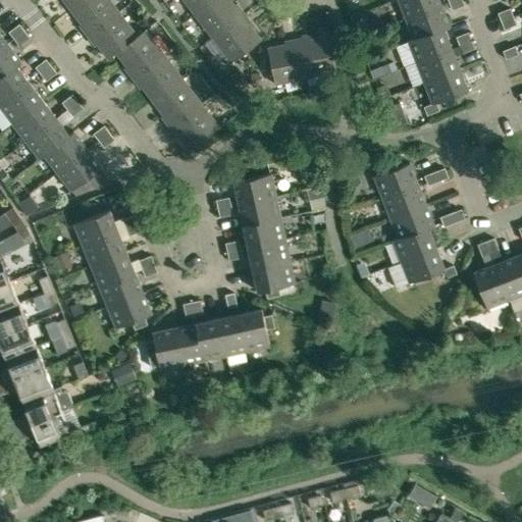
[(82,0),(63,0),(70,9),(82,0)]
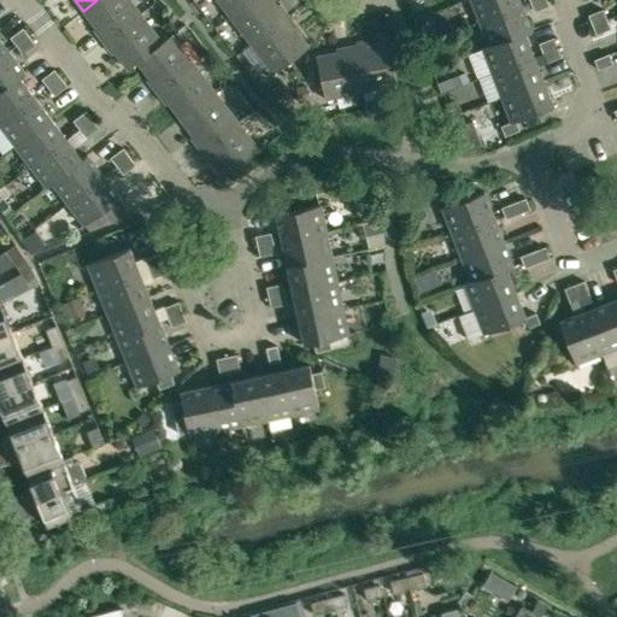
[(94,29),(101,40),(139,11),(130,0),(97,0),(83,11),(95,28),(94,29)]
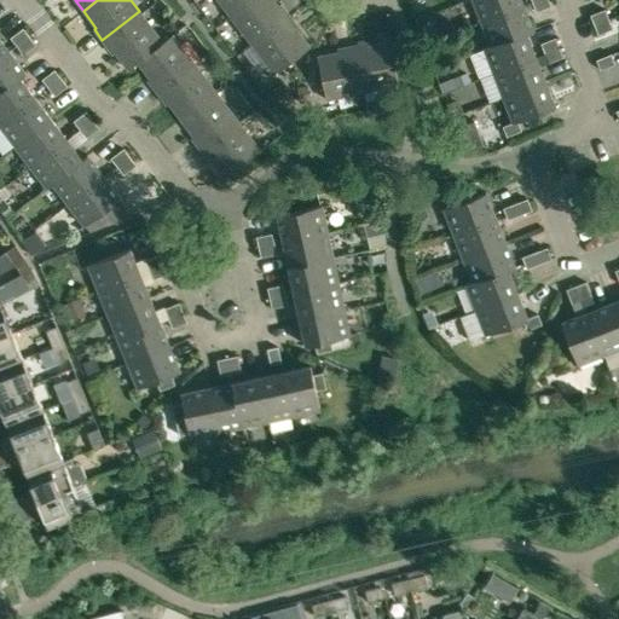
[(218,0),(230,16),(249,0),(218,0)]
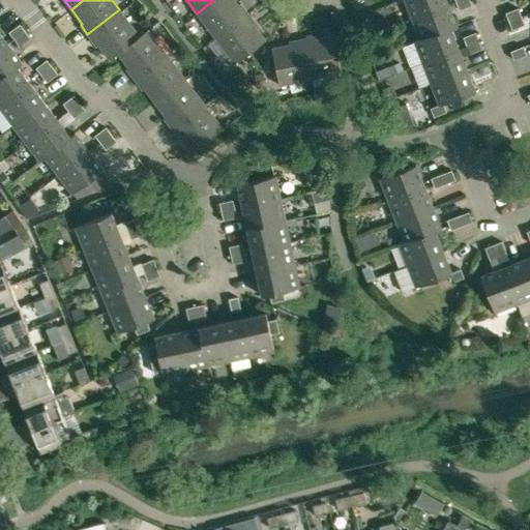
[(213,0),(197,13),(215,36),(246,12),(240,3),(238,5),(234,0),(213,0)]
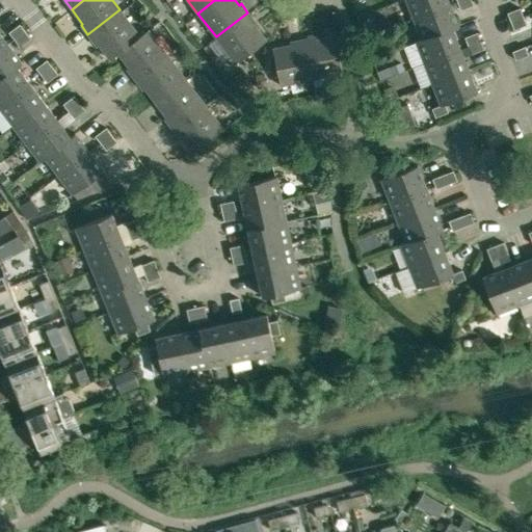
[(405,0),(414,21),(450,6),(447,0),(405,0)]
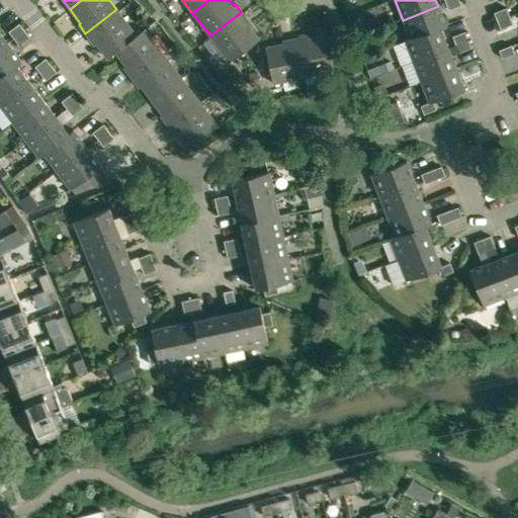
[(457,0),(450,0),(445,2),(448,10),(460,5),(457,0)]
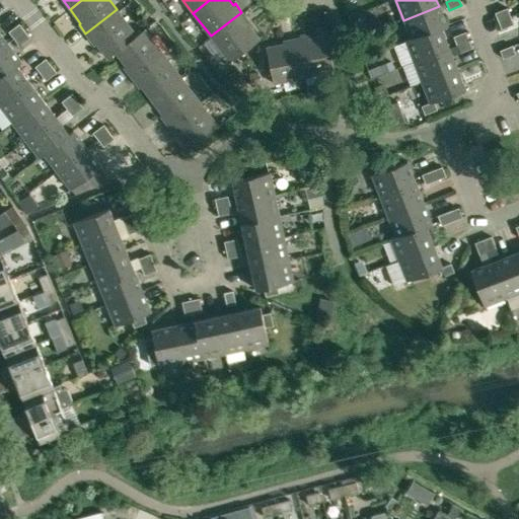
[(405,43),(441,28),(447,26),(439,6),(403,20),(411,38),(404,40),(405,43)]
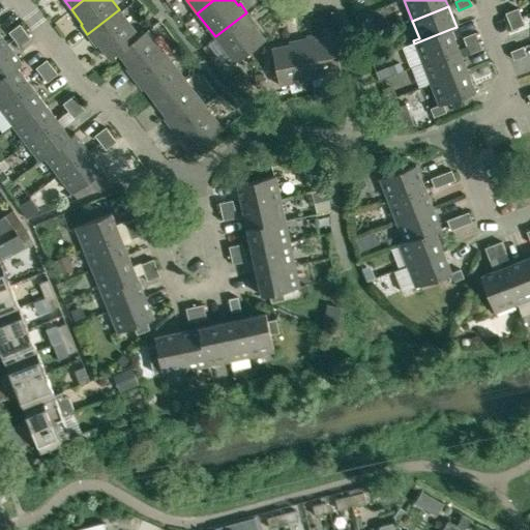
[(508,21),(521,17),(518,8),(505,12),(508,21)]
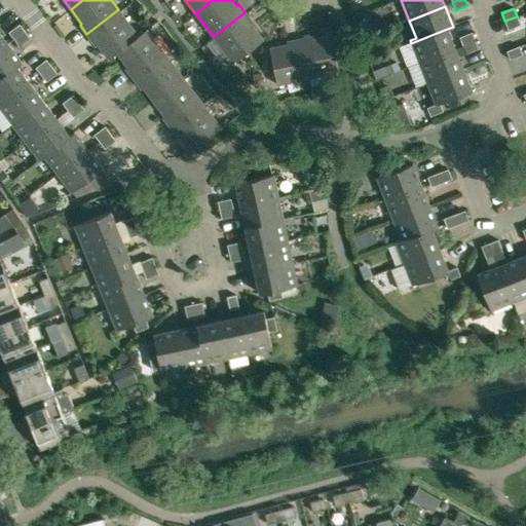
[(138,35),(118,9),(86,34),(96,45),(97,44),(109,59),(117,52),(138,35)]
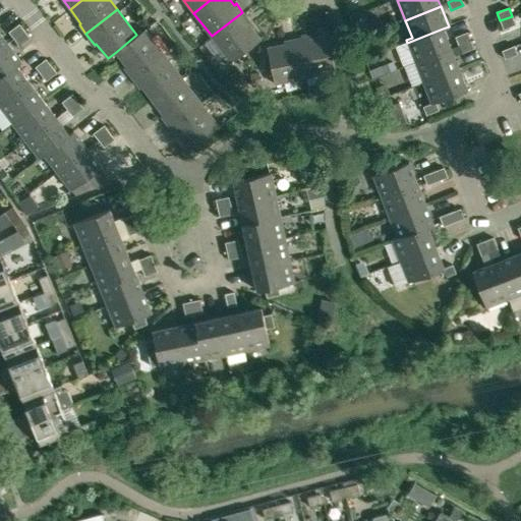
[(242,12),(212,36),(231,62),(261,40),(249,24),(251,23),(242,12)]
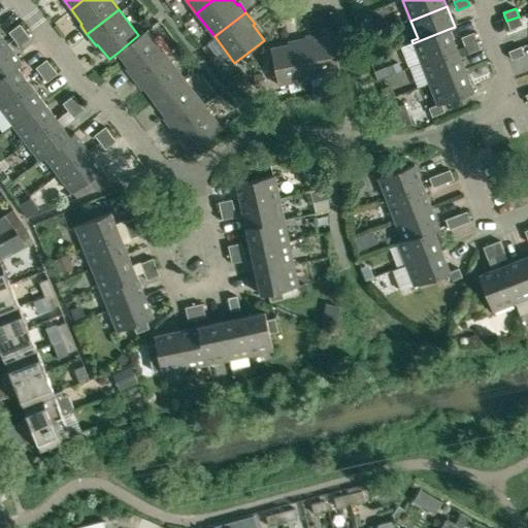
[(519,17),(506,21),(509,29),(522,25),(519,17)]
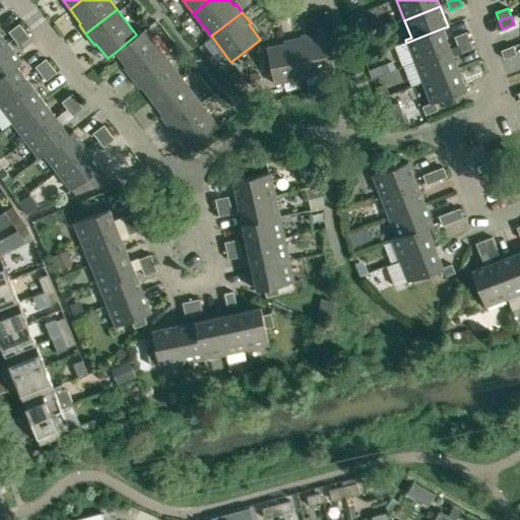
[(14,39),(24,30),(19,23),(9,31),(14,39)]
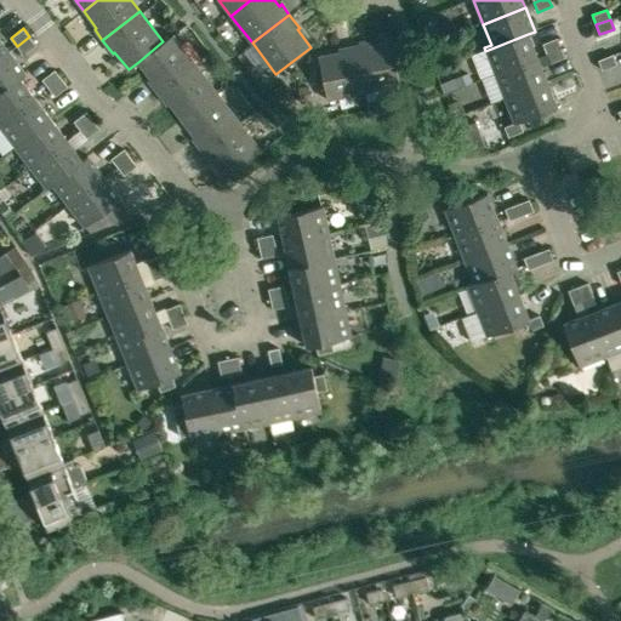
[(148,80),(155,90),(193,62),(172,34),(163,41),(138,62),(151,78),(148,80)]
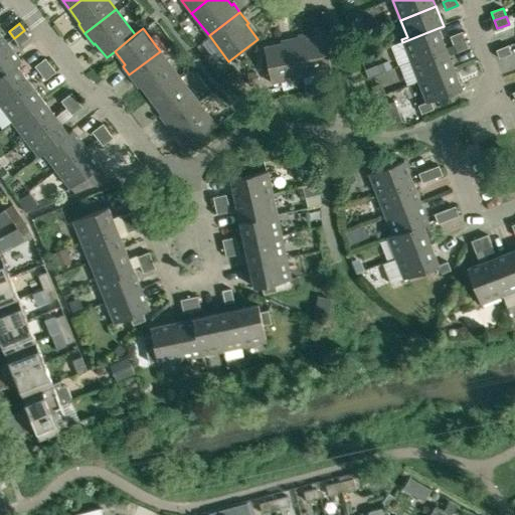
[(402,42),(410,61),(446,47),(438,28),(402,42)]
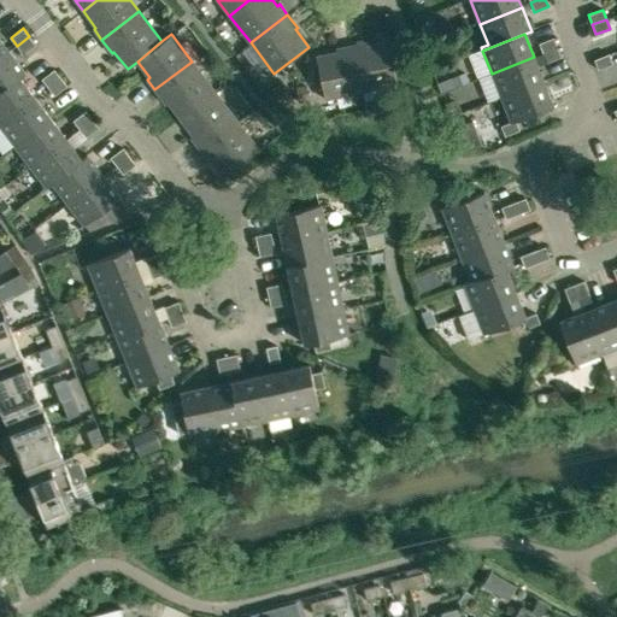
[(36,45),(29,36),(17,46),(23,54),(36,45)]
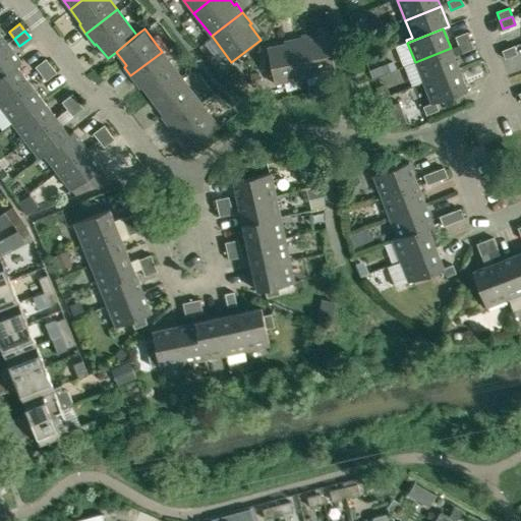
[(455,37),(459,45),(471,41),(467,33),(455,37)]
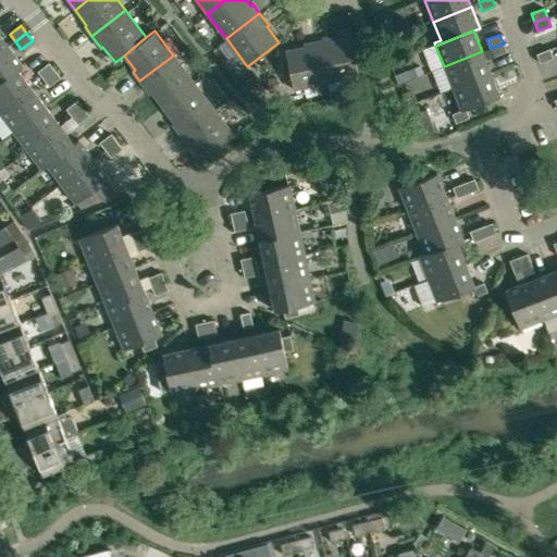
[(317,41),(325,83),(358,75),(349,37),(331,41),(330,38),(317,41)]
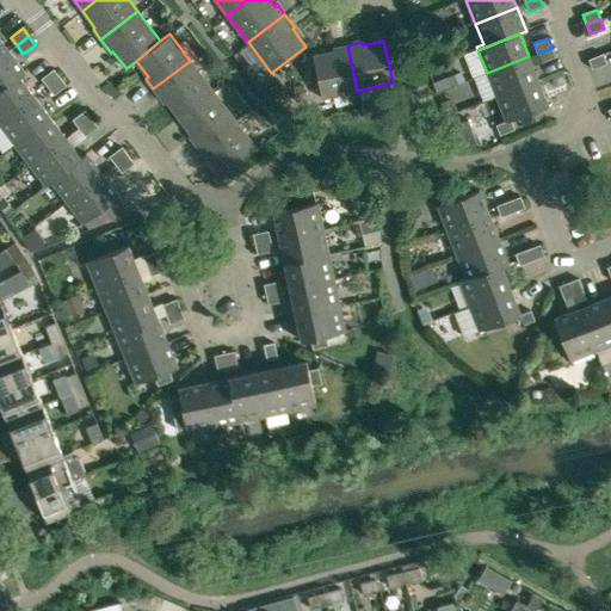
[(322,98),(357,91),(347,45),(333,49),(333,51),(313,56),(322,98)]
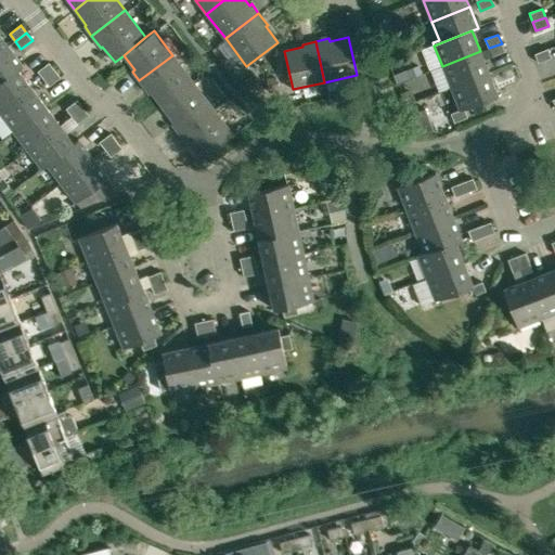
[(502,43),(489,48),(492,56),(504,51),(502,43)]
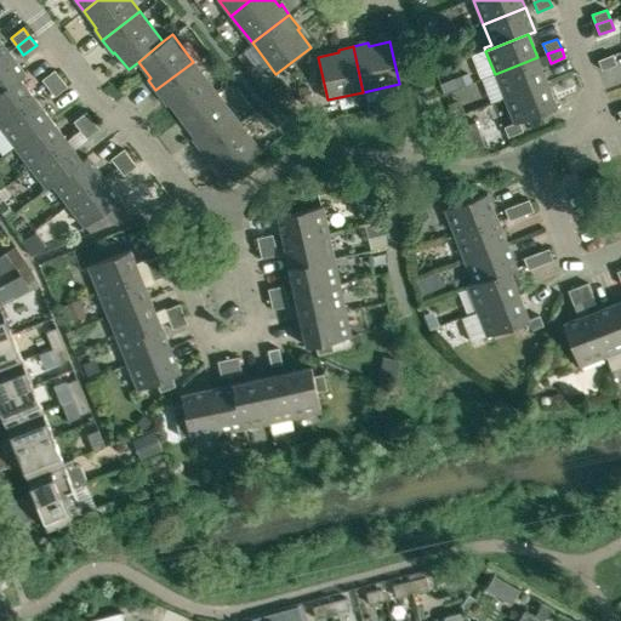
[(0,91),(26,73),(10,52),(0,58),(0,91)]
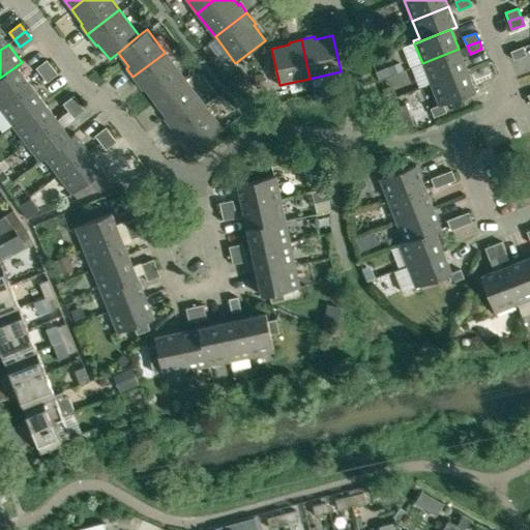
[(523,47),(510,52),(513,60),(526,55),(523,47)]
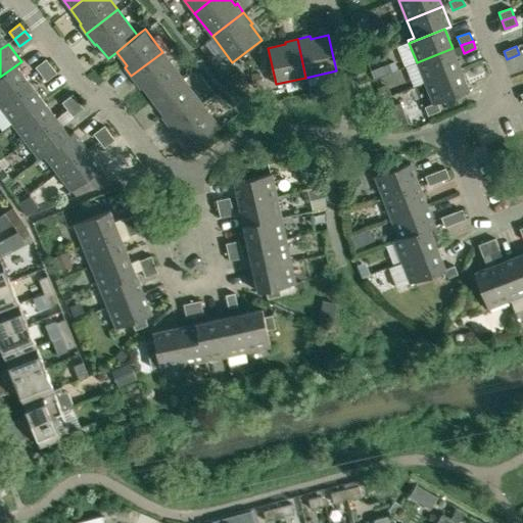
[(417,62),(424,81),(460,67),(453,48),(417,62)]
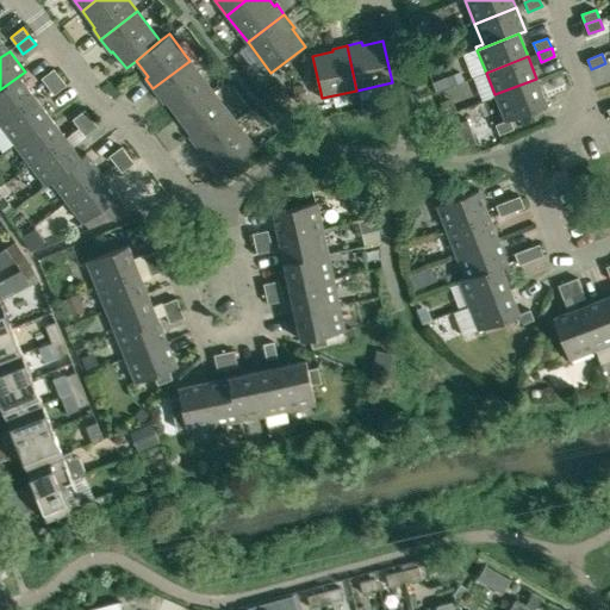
[(212,91),(190,61),(153,88),(163,103),(166,100),(178,117),(212,91)]
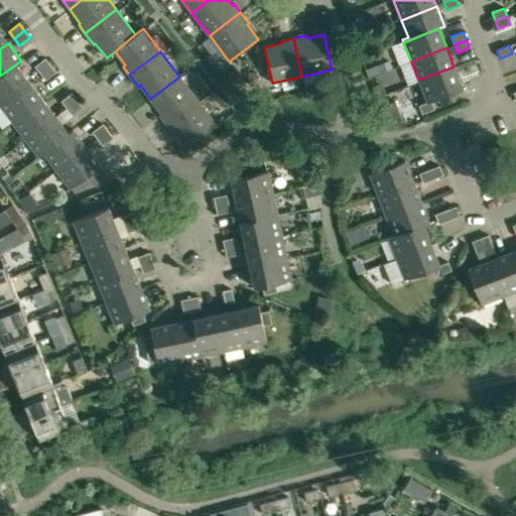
[(34,66),(39,73),(50,65),(45,57),(34,66)]
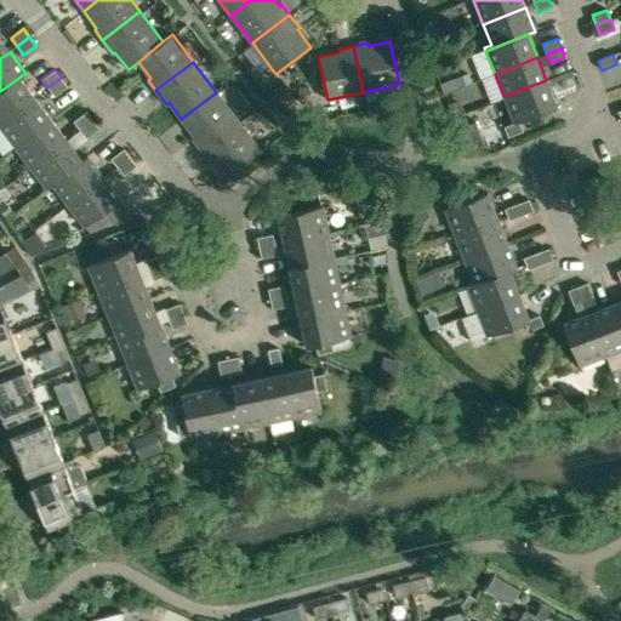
[(0,91),(0,124),(35,98),(20,78),(26,73),(0,91)]
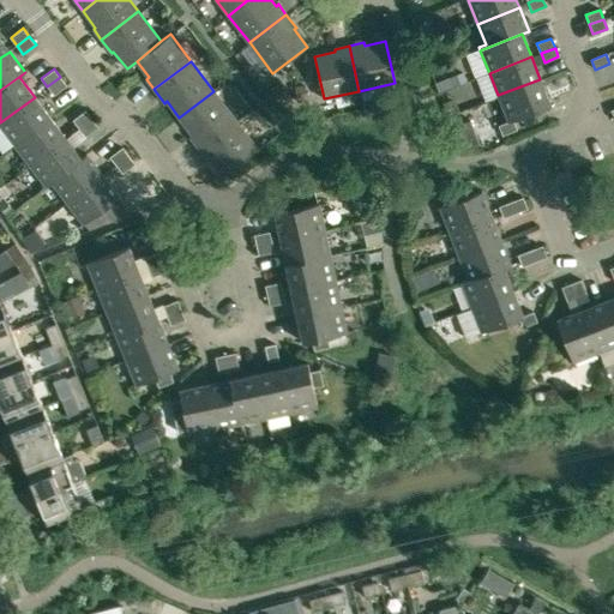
[(60,77),(47,86),(54,95),(66,85),(60,77)]
